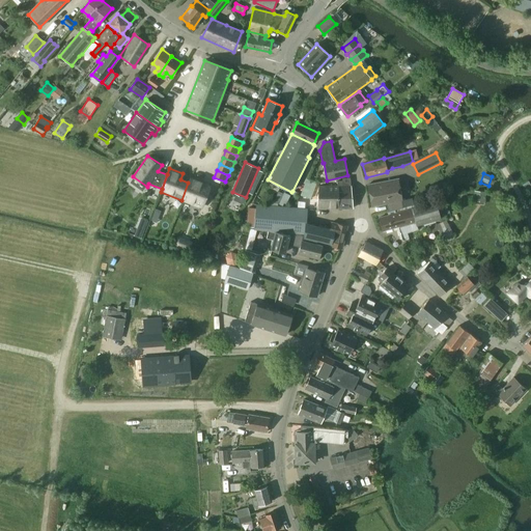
[(201,207),(211,186),(190,178),(188,183),(182,200),(201,207)]
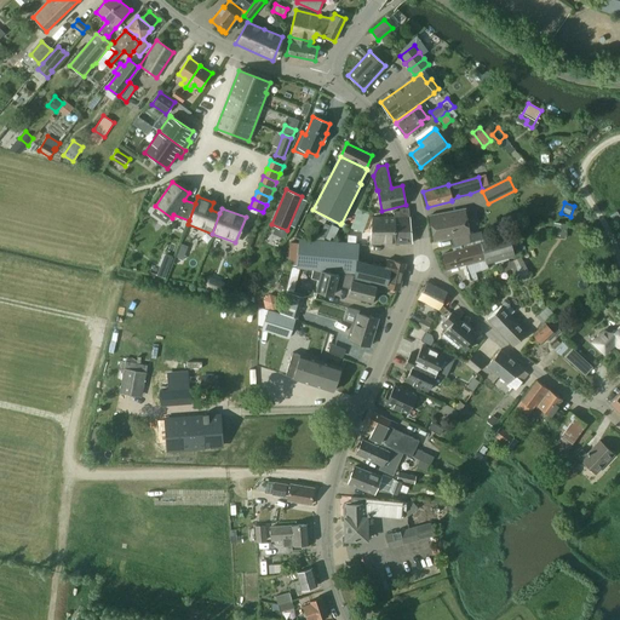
[(366,231),(369,212),(355,208),(351,229),(366,231)]
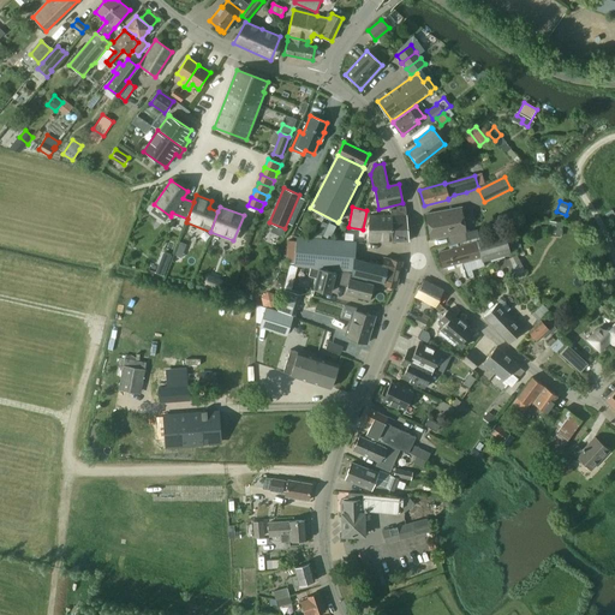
[(430,239),(447,236),(448,236),(449,245),(467,240),(466,232),(461,207),(425,214),(430,239)]
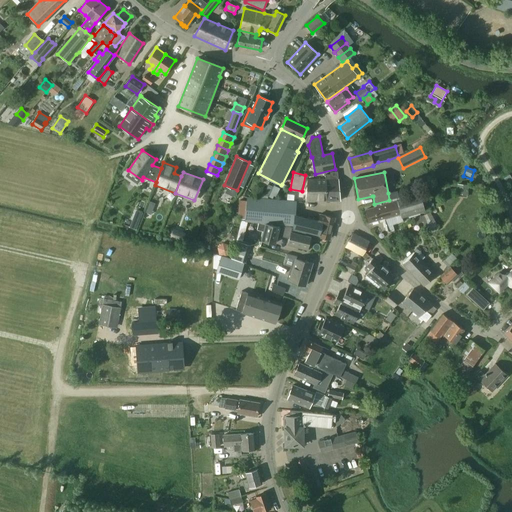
[(511,178),(509,174),(503,178),(507,184),(511,181),(511,178)]
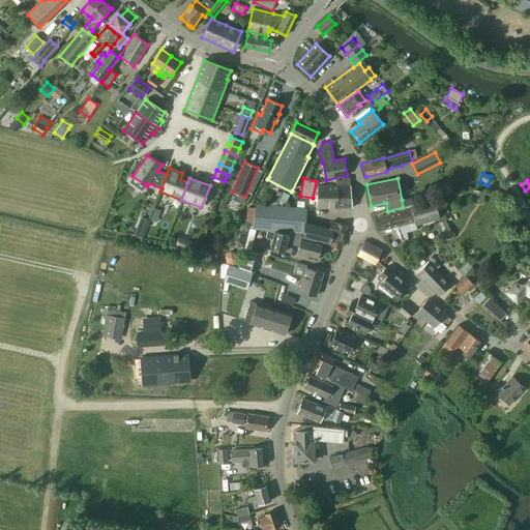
[(350,184),(336,185),(318,185),(317,196),(316,208),(337,208),(352,208),(350,184)]
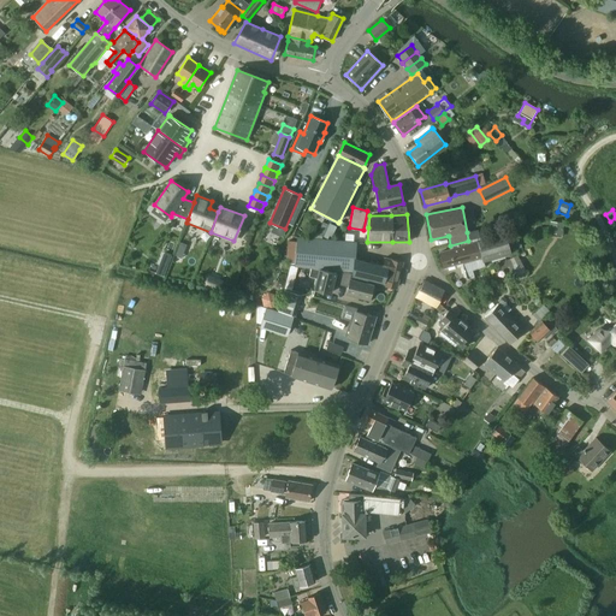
[(563,234),(563,221),(550,221),(550,232),(563,234)]
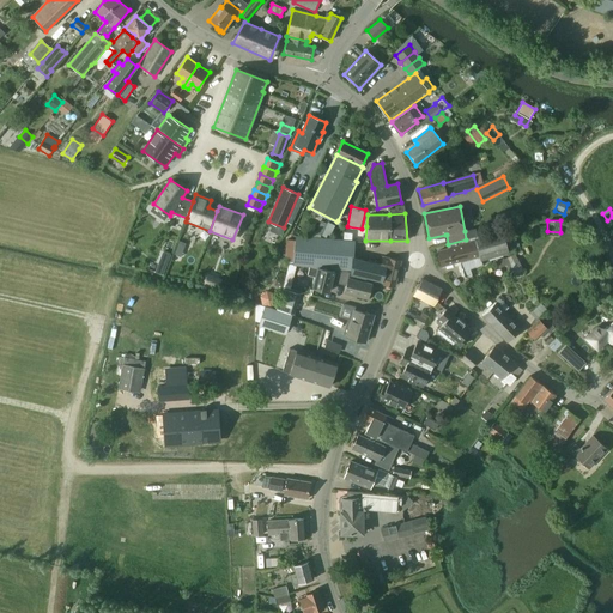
[(335,226),(328,223),(322,232),(328,235),(331,236),(335,226)]
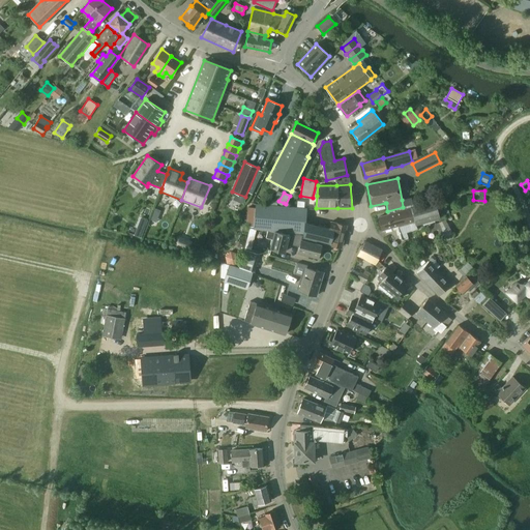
[(411,208),(388,214),(379,217),(382,230),(398,226),(402,240),(408,238),(406,232),(416,229),(415,226),(440,218),(435,200),(410,206),(411,208)]
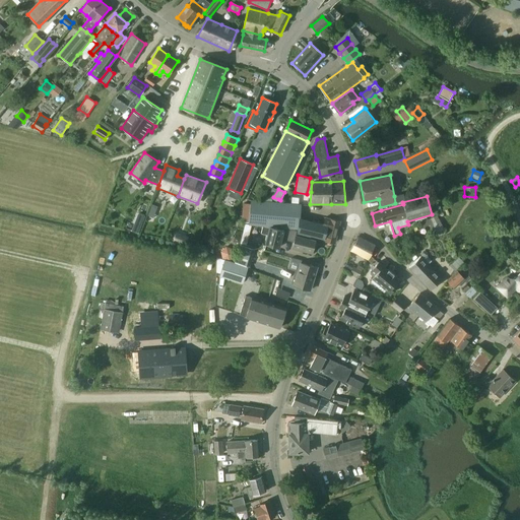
[(242,222),(249,223),(249,225),(269,226),(290,230),(297,232),(301,218),(300,218),(301,205),(251,200),(251,204),(243,204),(242,222)]
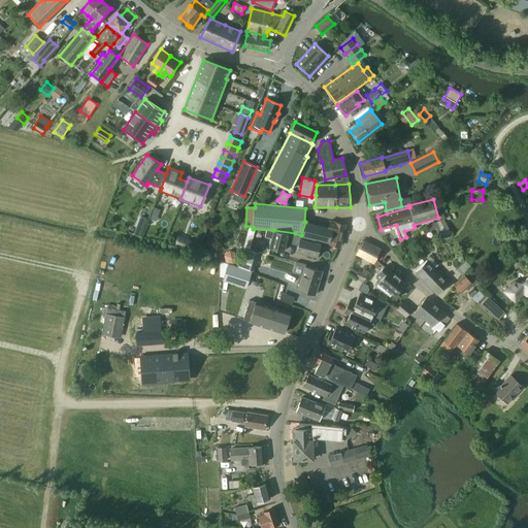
[(141,218),(137,226),(143,228),(146,220),(141,218)]
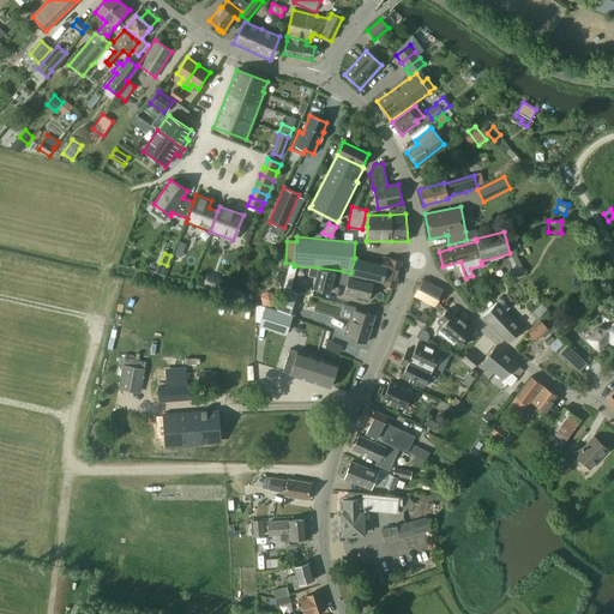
[(380,286),(380,284),(395,288),(402,262),(390,258),(384,256),(381,264),(355,258),(350,274),(349,278),(372,283),(380,286)]
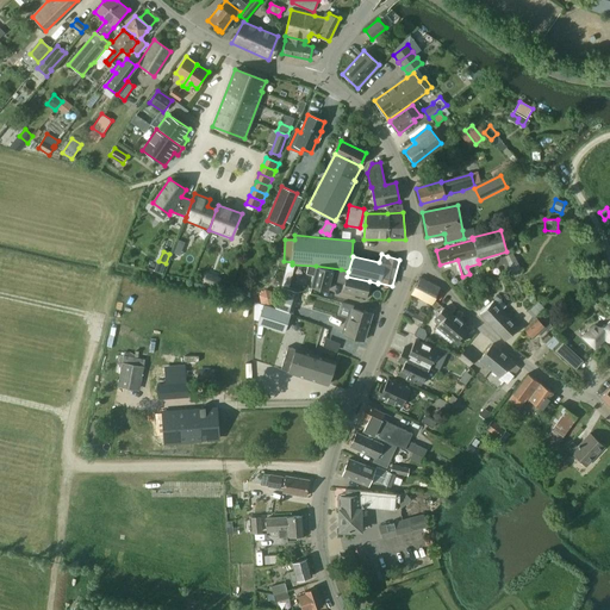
[(496,268),(504,265),(506,271),(518,265),(512,254),(502,259),(493,262),(496,268)]
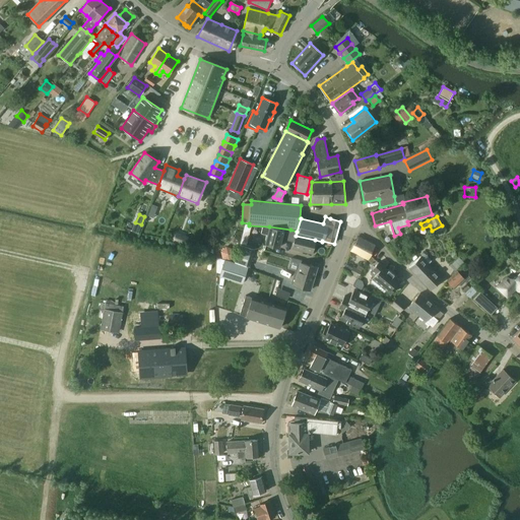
[(261,234),(267,236),(266,236),(265,240),(266,242),(265,244),(279,248),(281,240),(287,241),(290,230),(269,226),(269,228),(263,226),(261,234)]
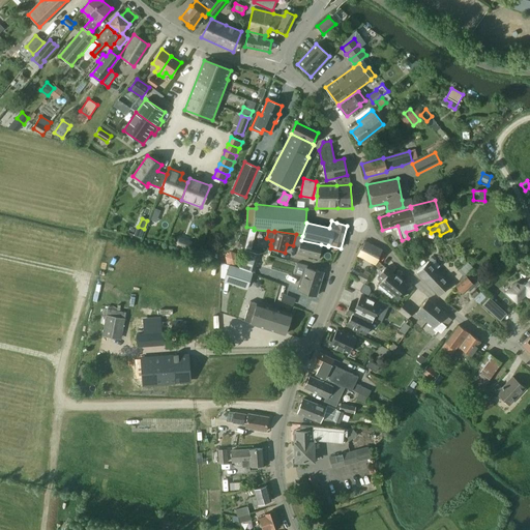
[(321,245),(321,244),(301,240),(302,236),(296,234),(293,245),(299,247),(298,253),(318,258),(319,252),(321,251),(322,247),(321,245)]
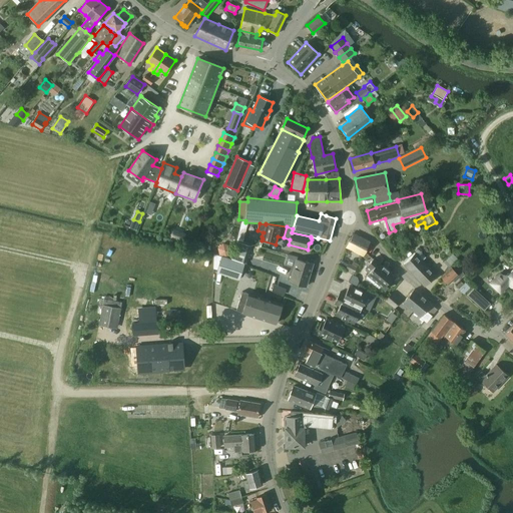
[(180,232),(177,240),(183,242),(186,234),(180,232)]
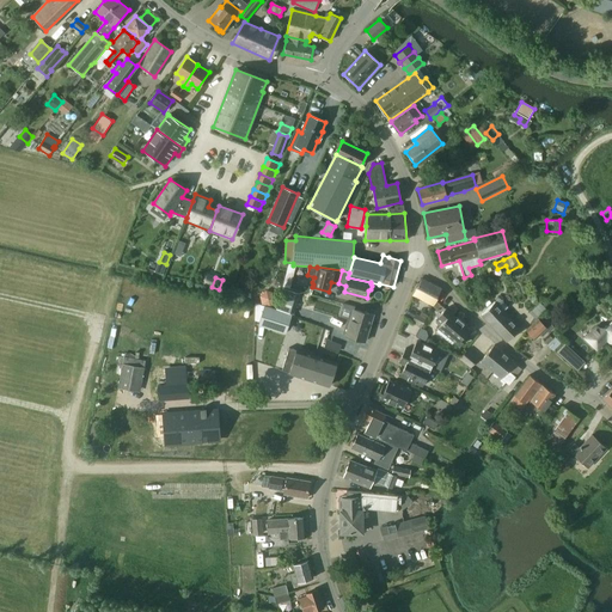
[(422,279),(414,294),(432,305),(440,288),(422,279)]
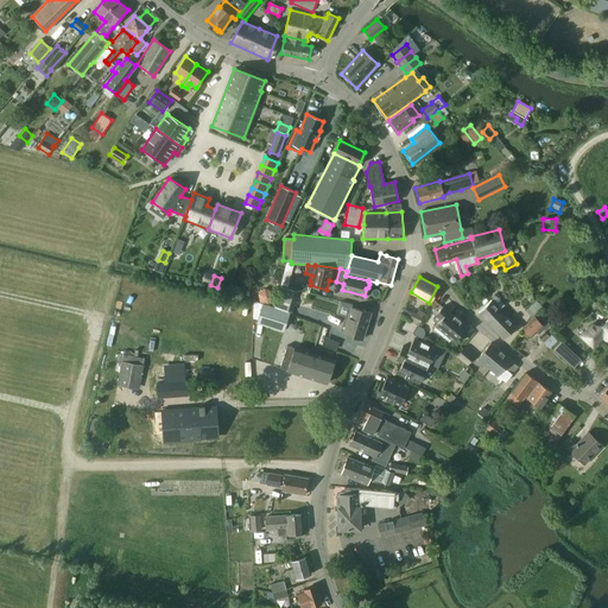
[(279,290),(274,306),(290,311),(296,290),(280,286),(279,290)]
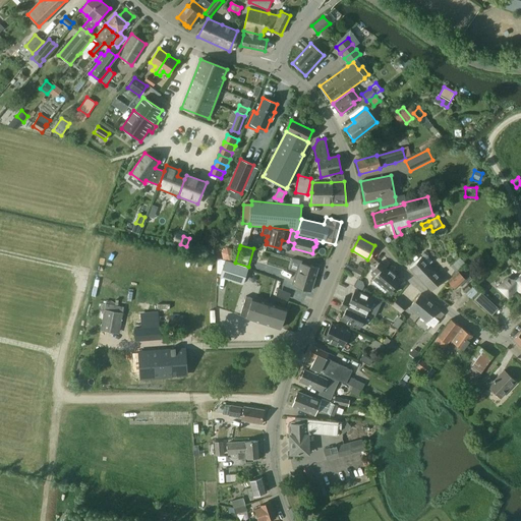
[(288,271),(291,259),(272,253),(269,266),(288,271)]
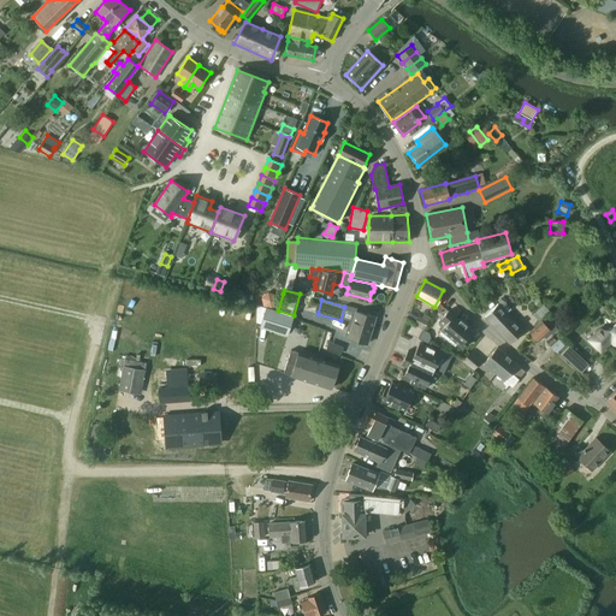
[(498,304),(484,318),(510,344),(523,331),(498,304)]
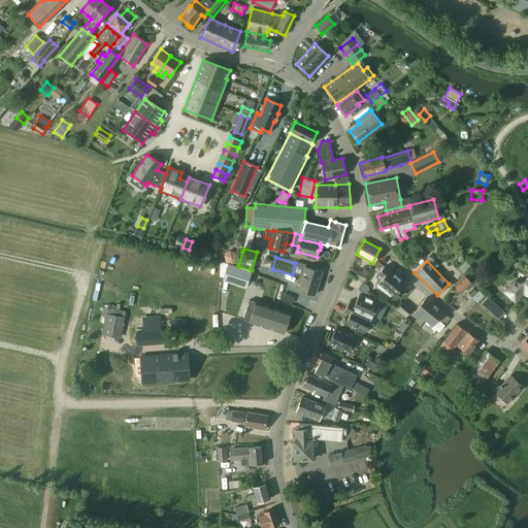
[(462,273),(469,266),(465,261),(457,268),(462,273)]
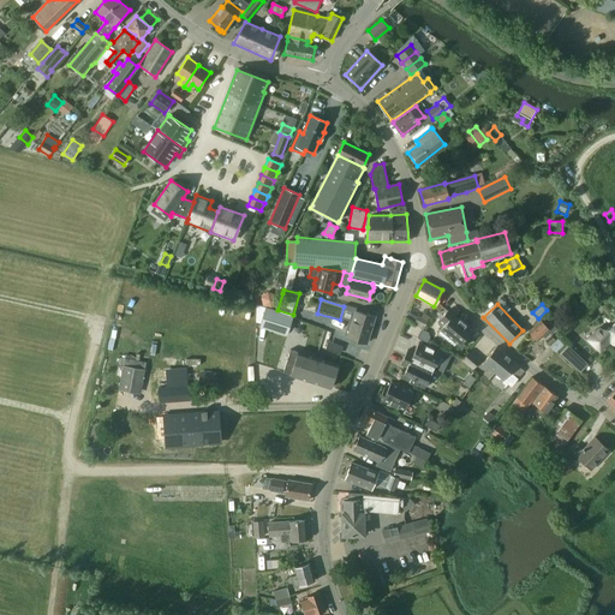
[(266,308),(260,326),(275,332),(287,335),(293,316),(281,312),(266,308)]
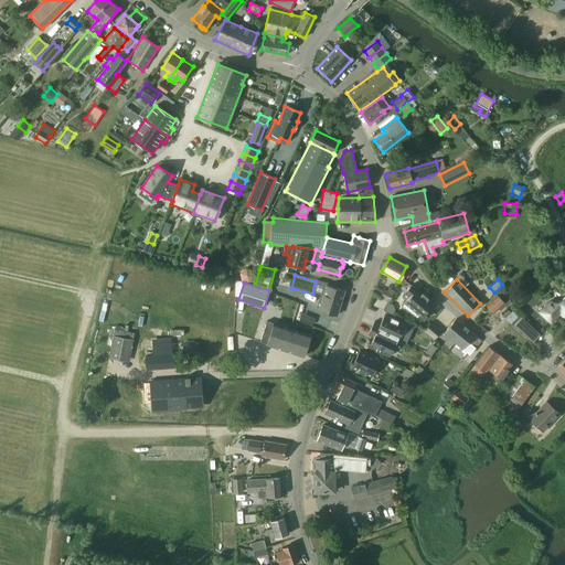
[(411,285),(408,288),(403,295),(407,299),(404,302),(425,319),(432,311),(429,309),(434,304),(411,285)]
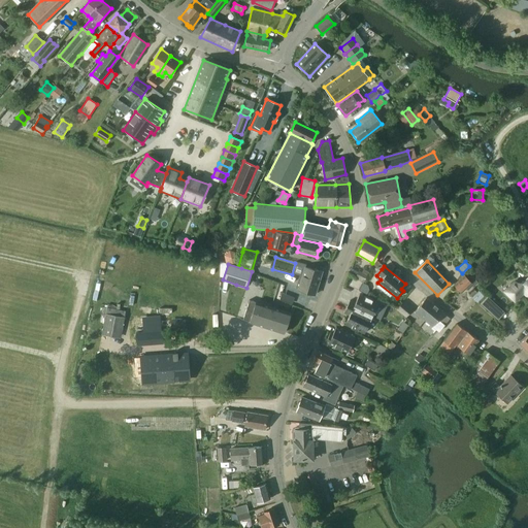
[(304,267),(298,290),(316,294),(322,272),(304,267)]
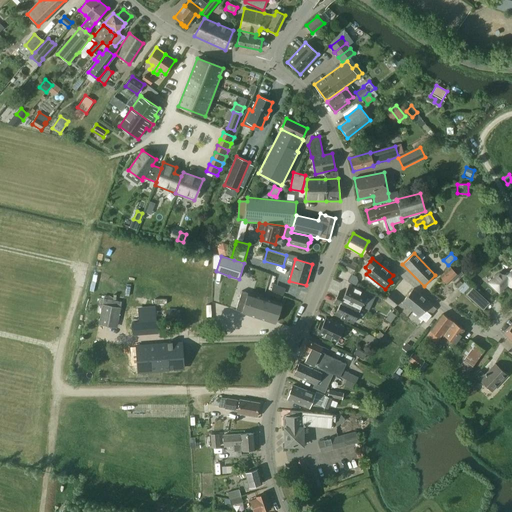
[(348,263),(344,269),(352,275),(356,267),(348,263)]
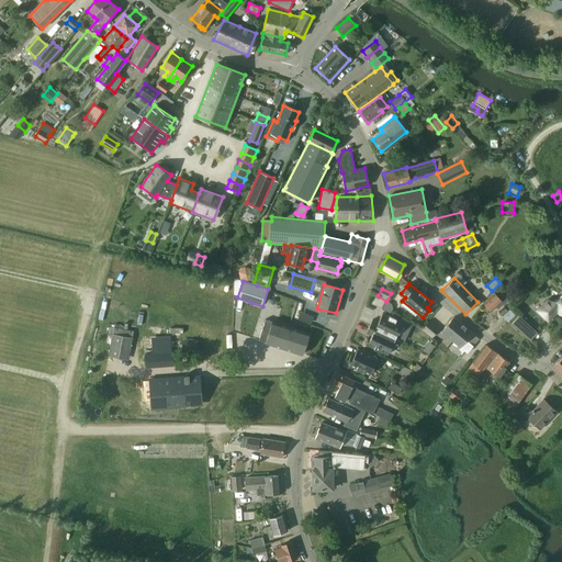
[(484,303),(484,304),(491,311),(496,306),(498,308),(507,300),(498,290),(494,294),(484,303)]
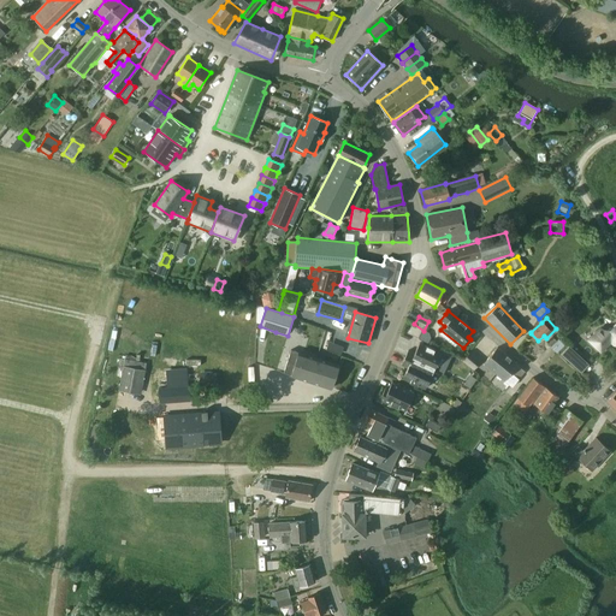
[(615,323),(606,333),(600,327),(590,341),(600,351),(612,341),(615,343),(615,323)]
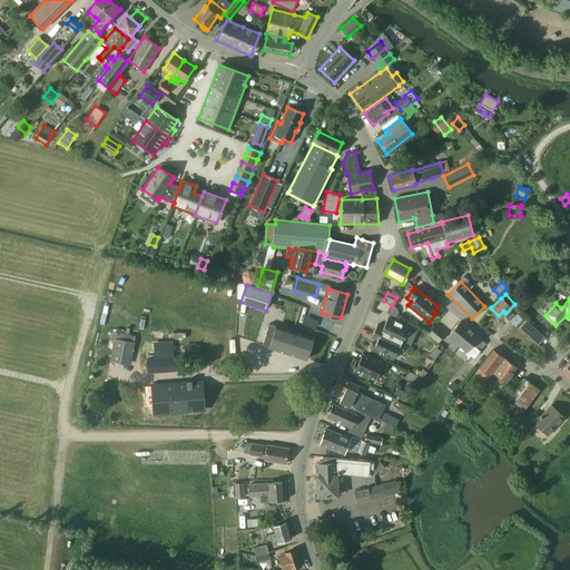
[(505,316),(510,321),(516,316),(511,311),(505,316)]
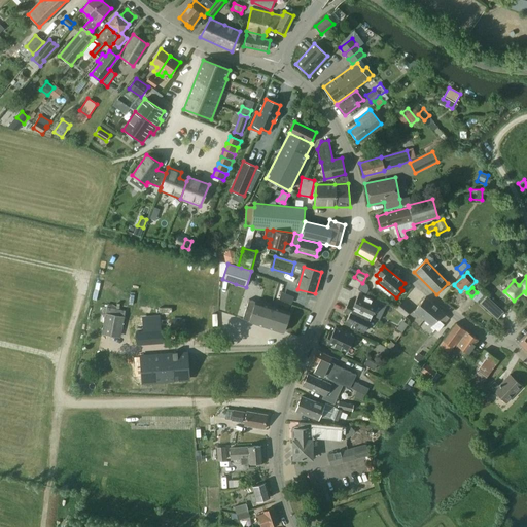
[(349,301),(346,306),(371,317),(376,320),(383,306),(377,303),(358,293),(354,303),(349,301)]
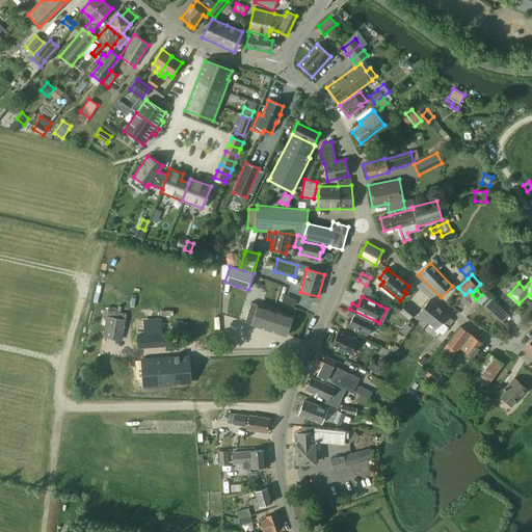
[(483,306),(502,322),(508,315),(490,298),(483,306)]
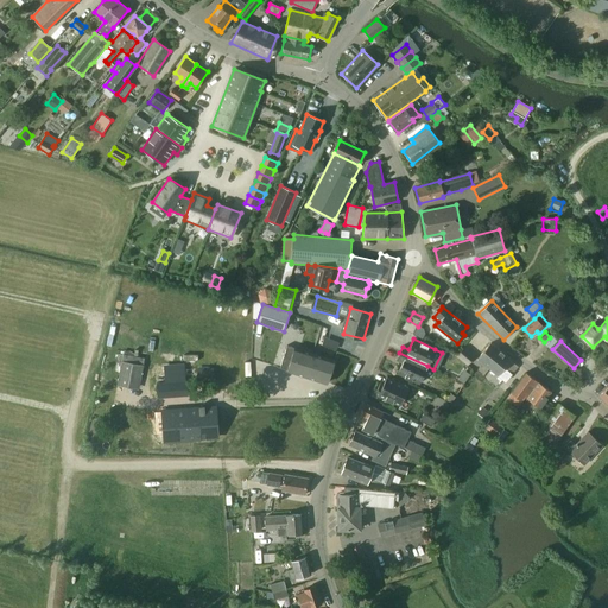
[(491,343),(477,359),(480,360),(479,362),(482,365),(483,363),(488,367),(500,352),(491,343)]
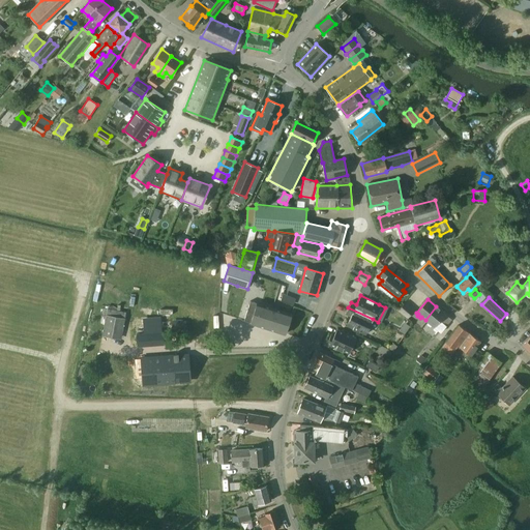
[(286,334),(292,315),(251,301),(244,321),(286,334)]
